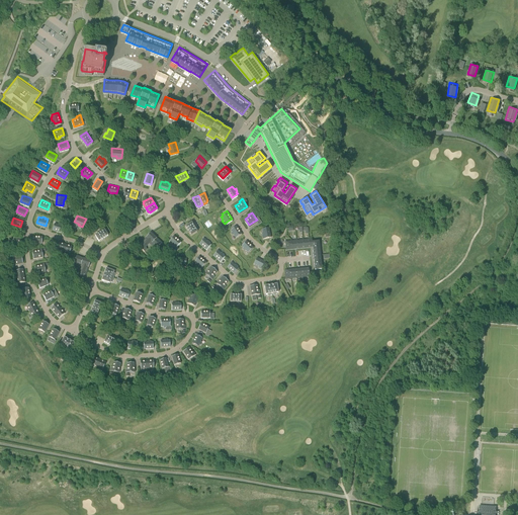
[(191,220),(185,224),(191,233),(197,229),(196,228),(191,220)]
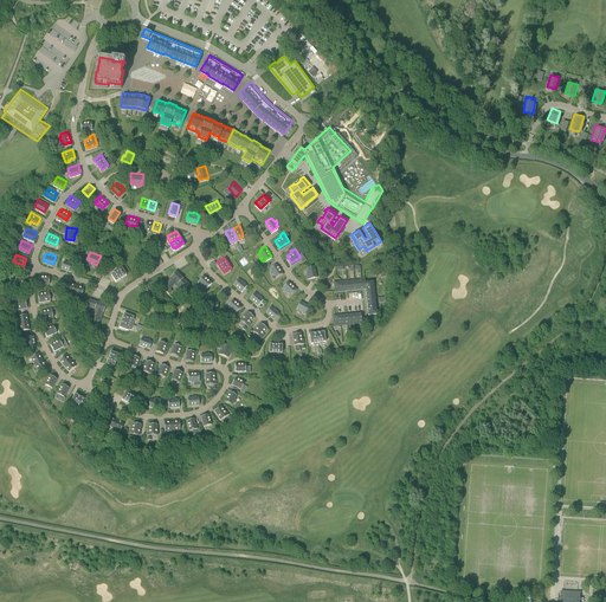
[(72,261),(72,260),(69,259),(68,260),(64,259),(62,266),(72,270),(75,261),(72,261)]
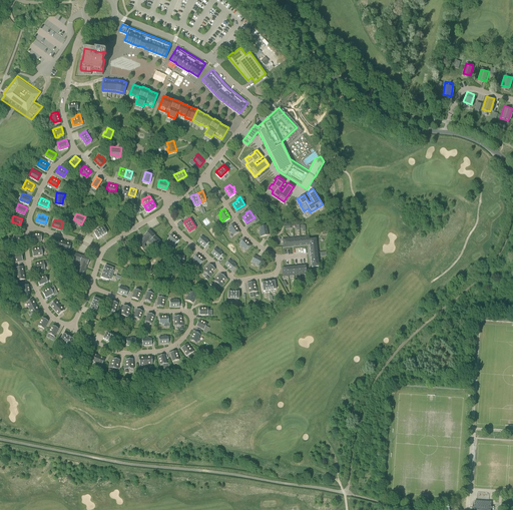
[(233,233),(239,229),(233,221),(228,225),(229,227),(228,227),(227,228),(229,231),(228,231),(231,235),(233,233)]
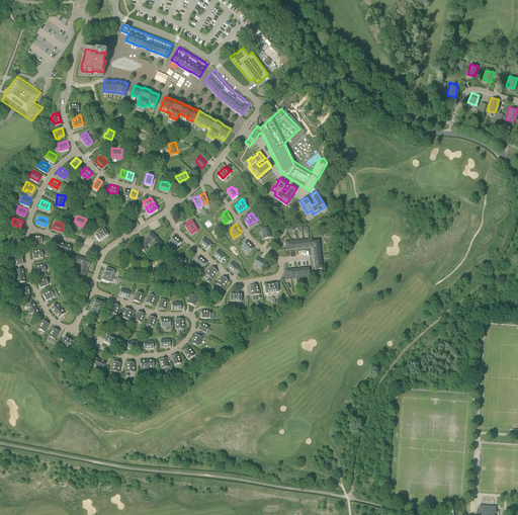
[(262,227),(262,228),(263,232),(262,233),(263,237),(271,235),(269,226),(262,227)]
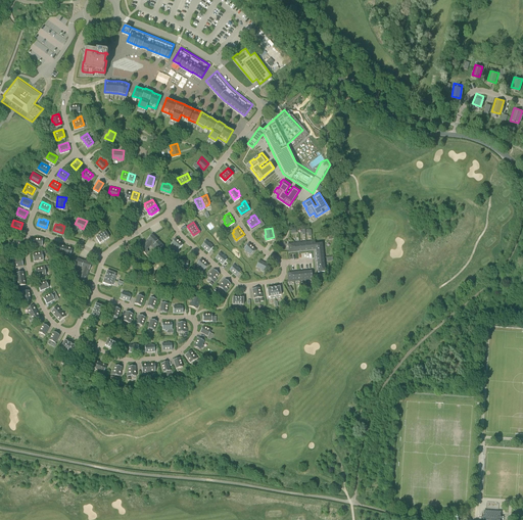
[(105,229),(96,235),(100,241),(109,235),(105,229)]
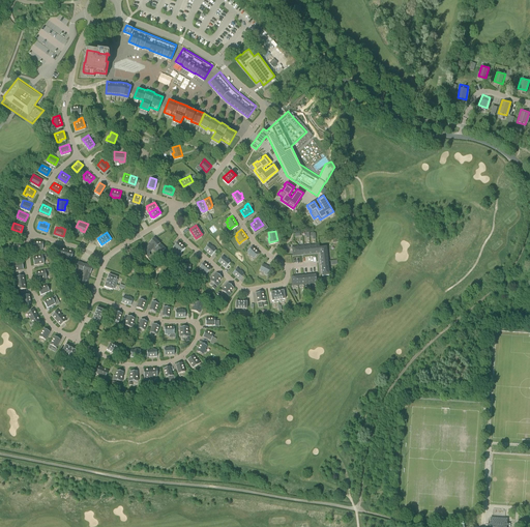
[(148,255),(150,253),(148,251),(151,246),(153,244),(155,246),(156,245),(162,251),(166,245),(154,235),(142,250),(148,255)]
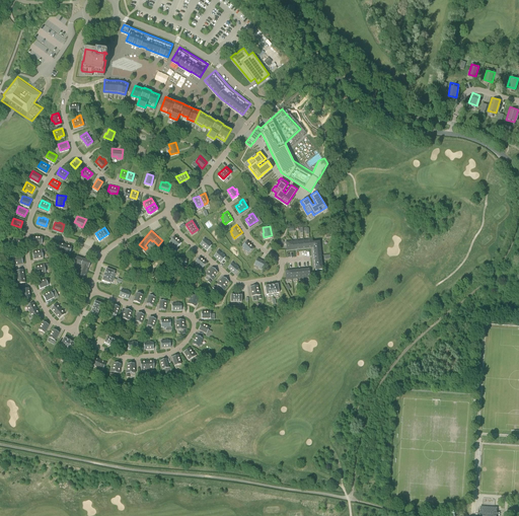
[(174,234),(169,239),(171,240),(170,241),(173,243),(173,242),(176,245),(181,240),(174,234)]
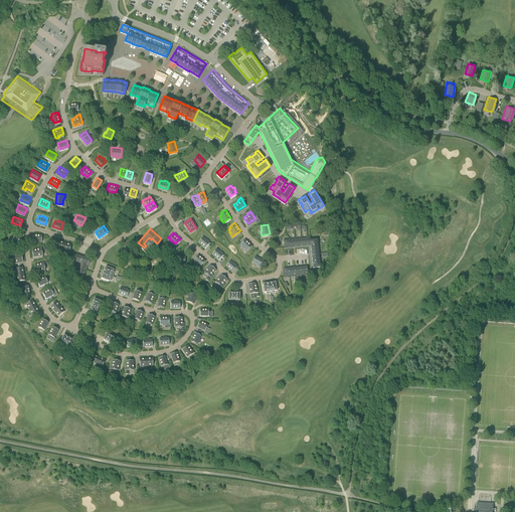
[(202,234),(198,239),(205,245),(209,240),(208,239),(209,238),(206,236),(205,237),(202,234)]
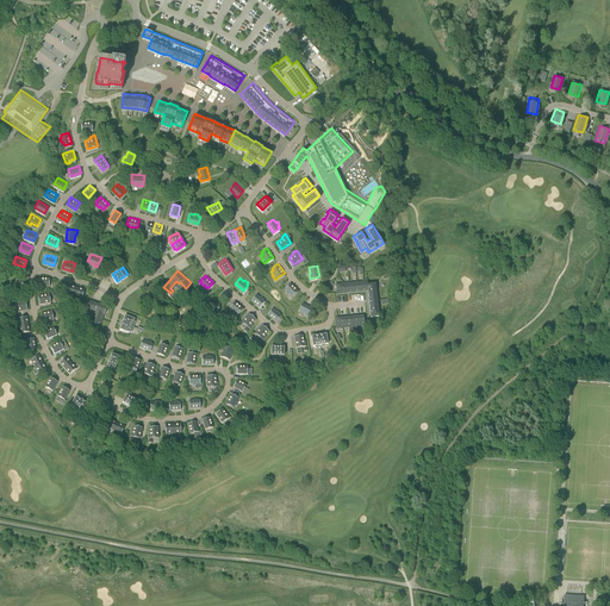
[(293,294),(298,288),(290,281),(285,287),(286,288),(286,289),(288,292),(290,291),(293,294)]
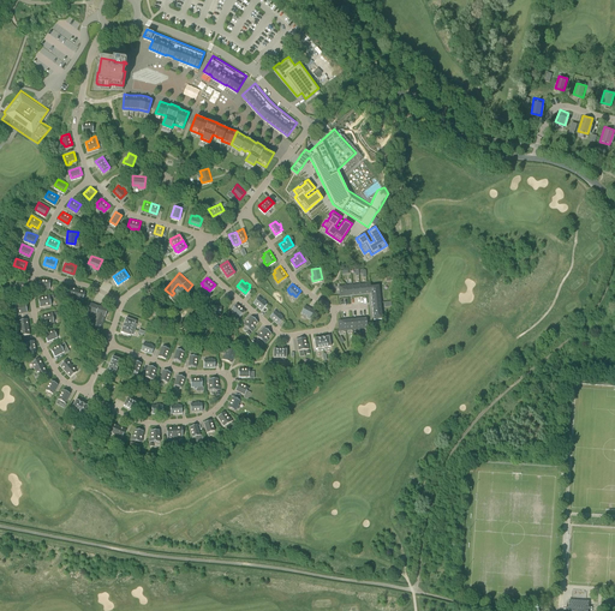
[(372,300),(380,299),(378,286),(378,283),(374,283),(370,283),(372,300)]
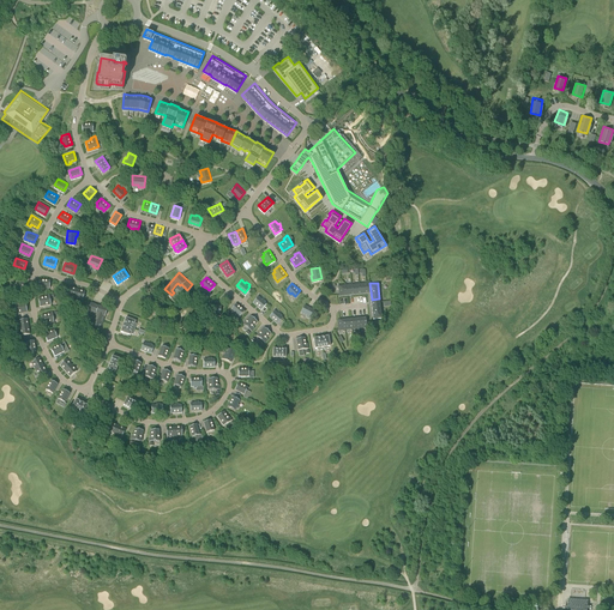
[(76,295),(78,287),(71,284),(67,293),(74,295),(76,295)]
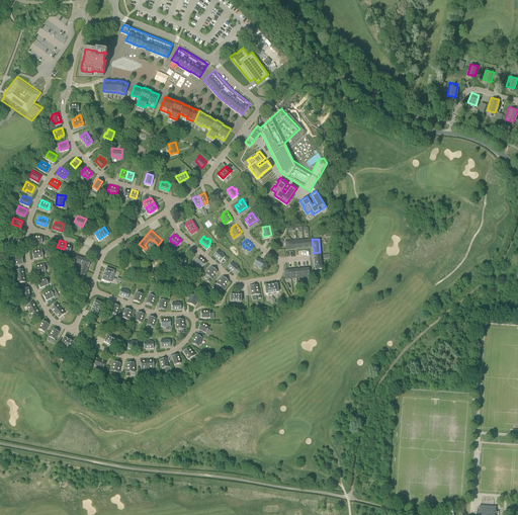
[(66,242),(64,249),(70,251),(72,244),(66,242)]
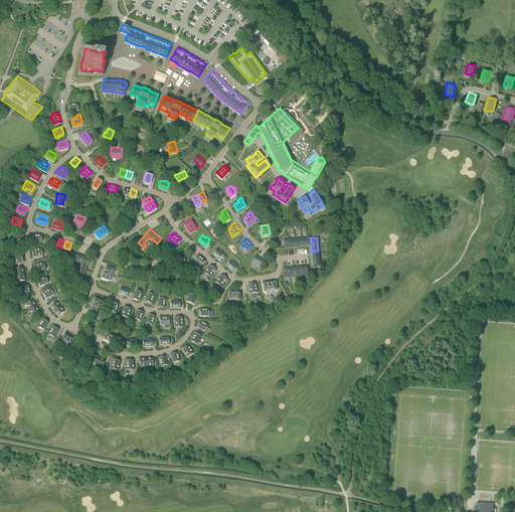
[(32,247),(33,254),(43,253),(41,244),(37,245),(37,246),(32,247)]
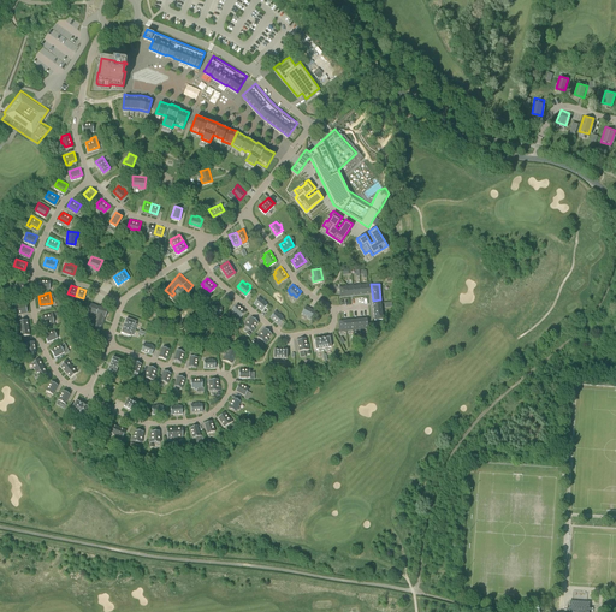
[(259,295),(254,301),(262,308),(267,302),(265,301),(266,299),(264,297),(262,298),(259,295)]
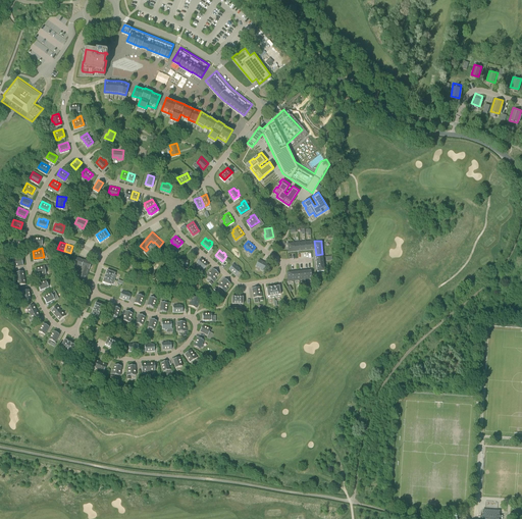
[(316,255),(317,267),(317,269),(324,268),(322,254),(316,255)]
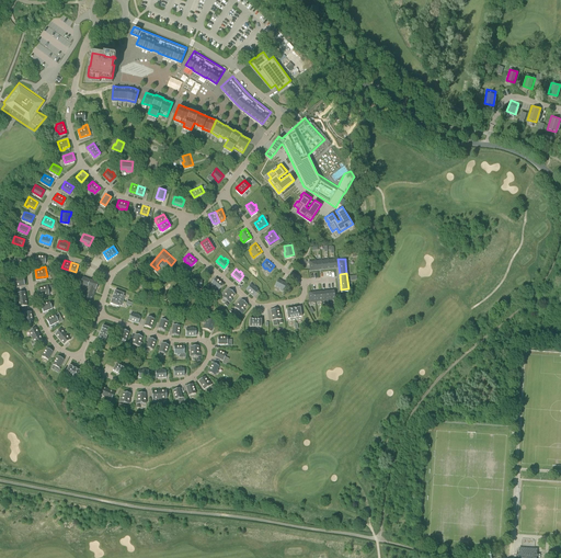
[(18,274),(13,275),(14,284),(25,283),(23,274),(18,275),(18,274)]
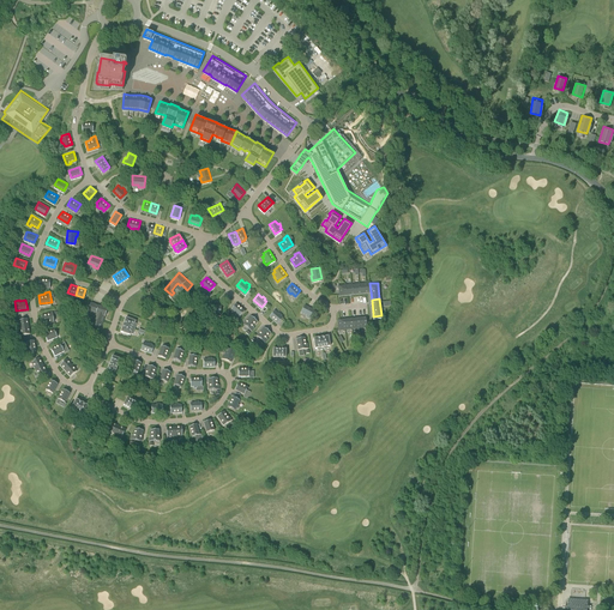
[(92,319),(91,322),(100,326),(108,306),(91,300),(88,309),(88,310),(89,307),(96,309),(96,310),(98,312),(95,320),(92,319)]
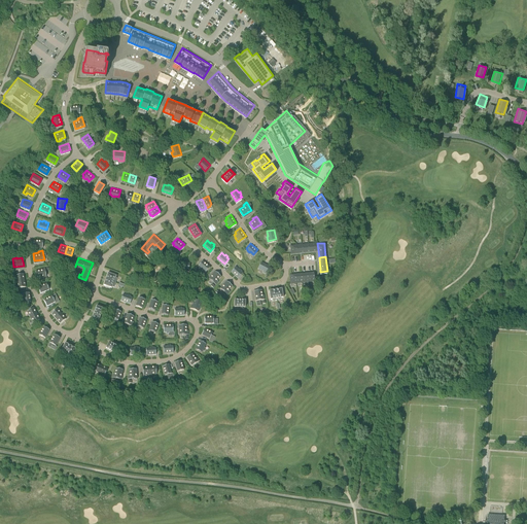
[(190,260),(180,258),(179,266),(184,267),(184,268),(188,269),(190,260)]
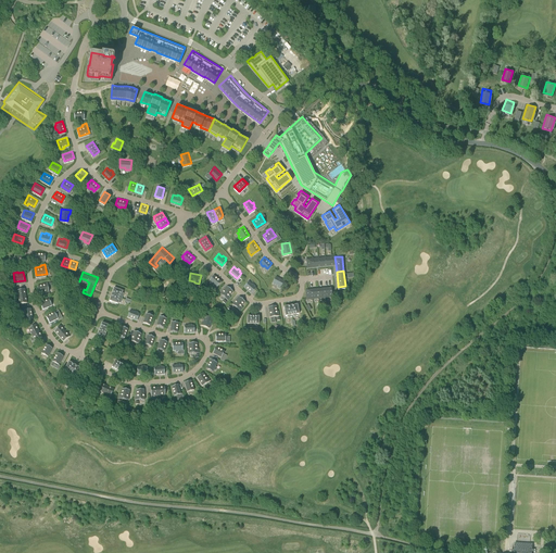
[(211,279),(210,280),(213,284),(214,283),(217,285),(222,279),(214,273),(209,278),(211,279)]
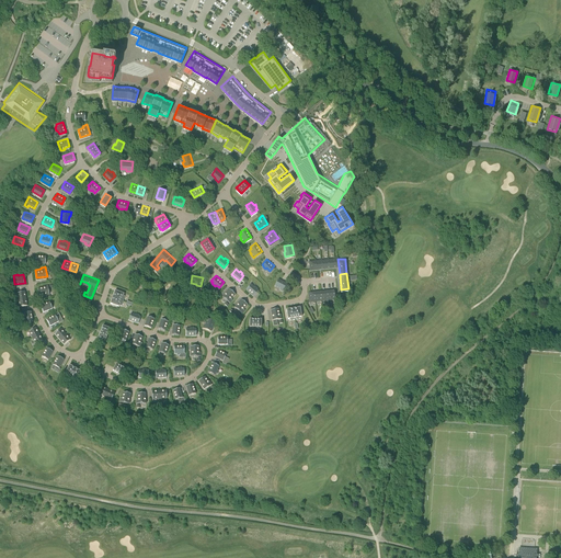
[(279,287),(284,289),(287,282),(278,276),(275,283),(275,284),(279,286),(279,287)]
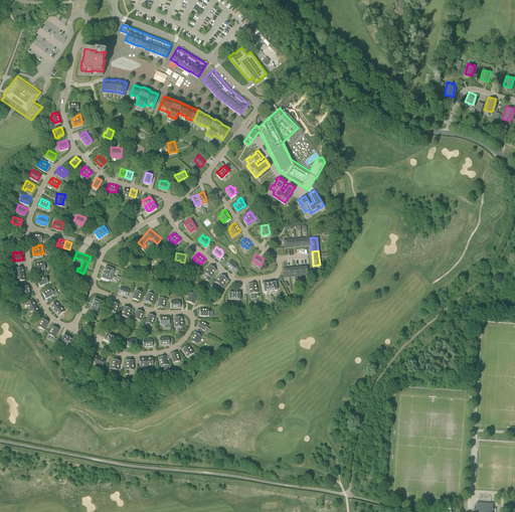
[(230,259),(225,264),(233,270),(237,265),(235,264),(236,263),(233,261),(230,259)]
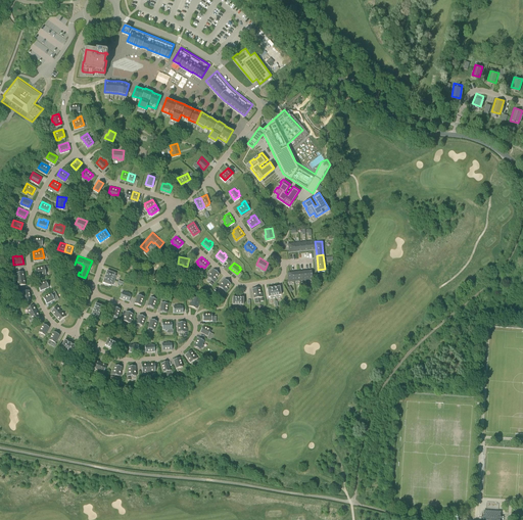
[(41,266),(35,267),(36,274),(46,272),(45,264),(40,264),(41,266)]
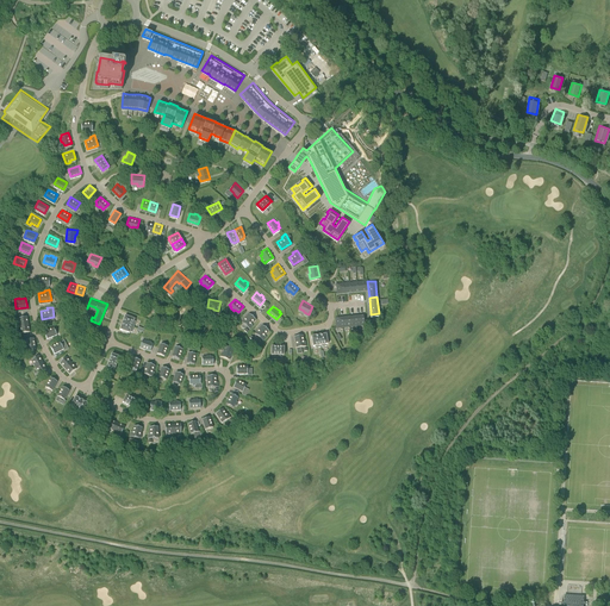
[(242,319),(249,326),(253,323),(251,322),(255,317),(249,311),(242,319)]
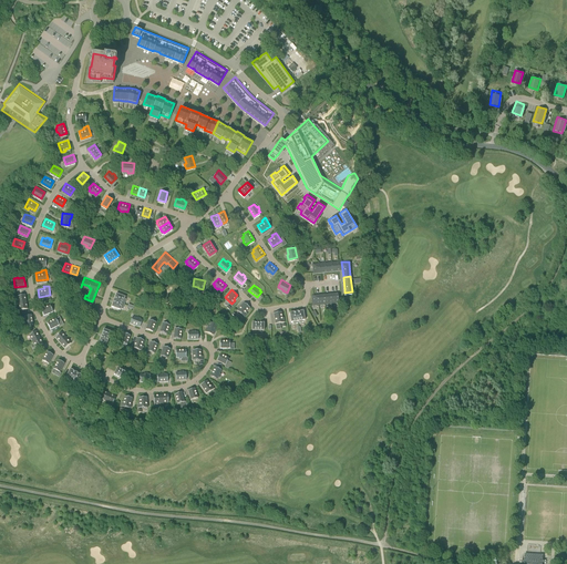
[(114,298),(124,301),(126,296),(124,296),(125,295),(116,291),(114,298)]
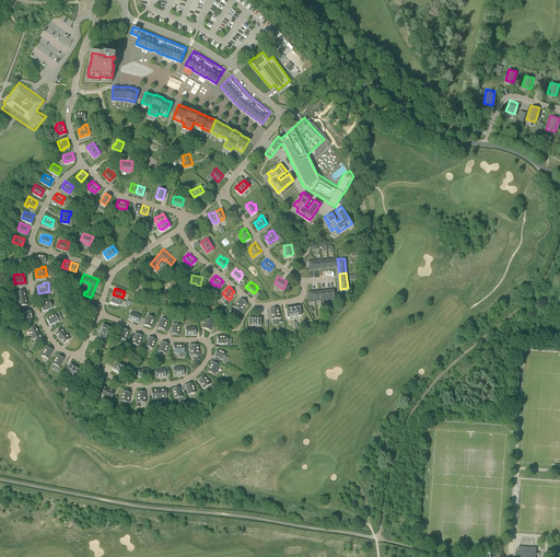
[(123,298),(113,294),(109,300),(119,303),(119,302),(120,302),(123,298)]
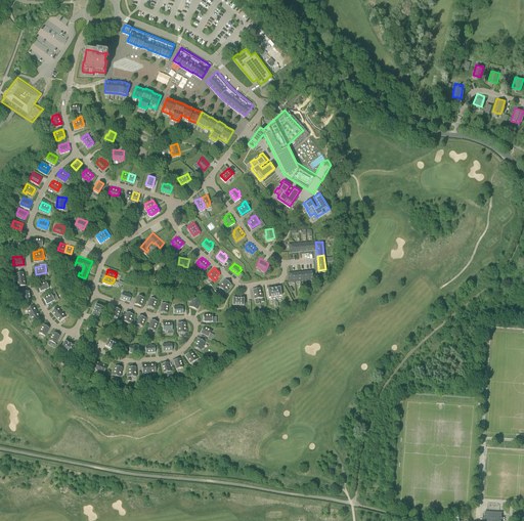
[(225,277),(219,285),(224,289),(226,291),(228,287),(227,287),(231,281),(225,277)]
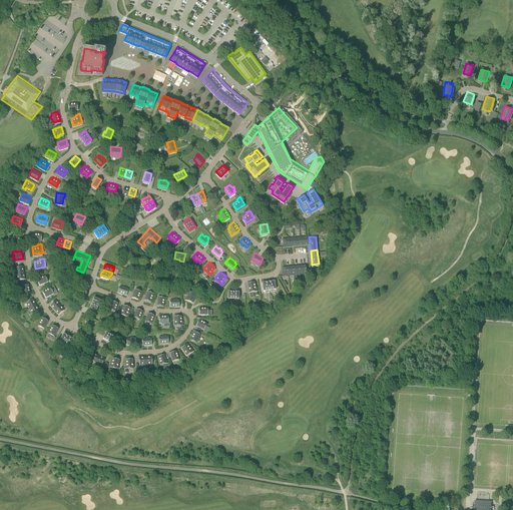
[(39,283),(48,280),(45,274),(37,277),(39,283)]
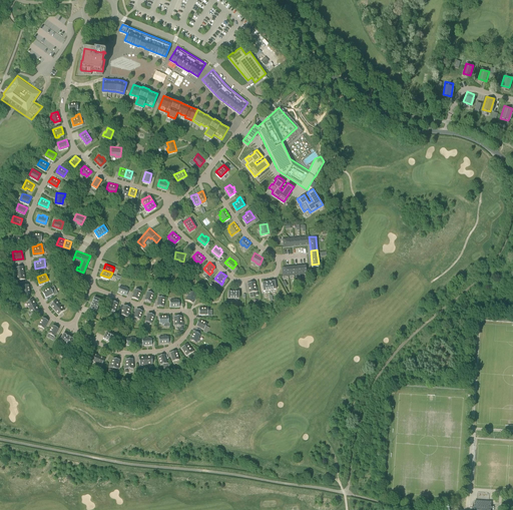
[(254,280),(247,281),(249,291),(258,289),(257,285),(255,286),(254,280)]
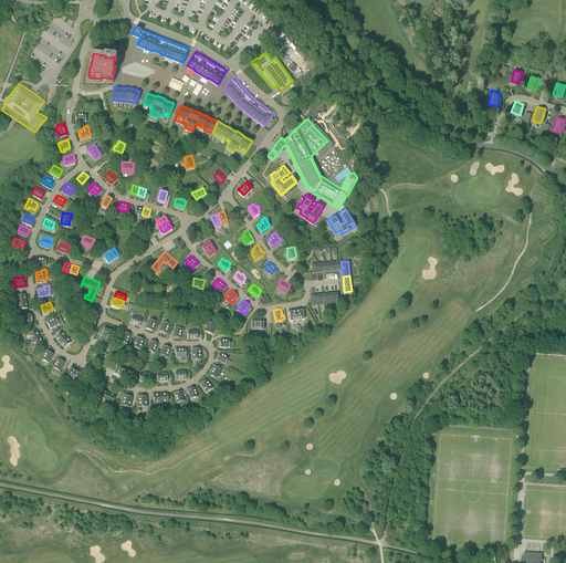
[(24,315),(23,315),(24,320),(25,319),(25,323),(33,322),(31,312),(24,313),(24,315)]
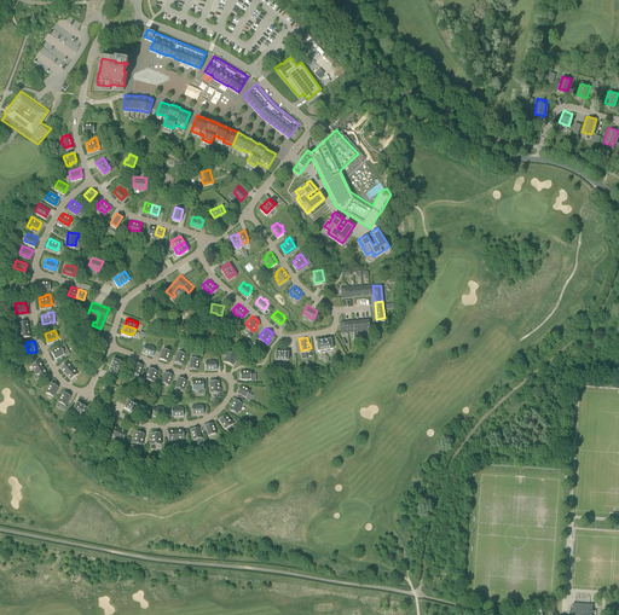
[(152,354),(155,346),(152,346),(154,344),(150,342),(149,344),(145,342),(142,349),(152,354)]
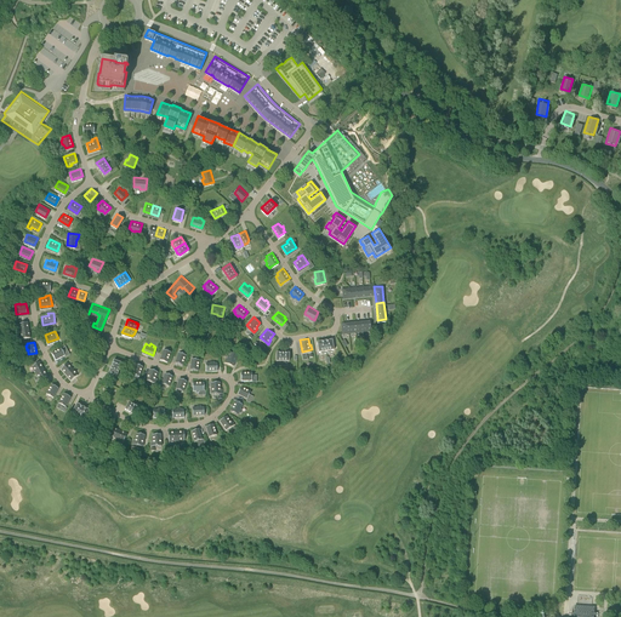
[(51,350),(55,358),(64,353),(61,346),(51,350)]
